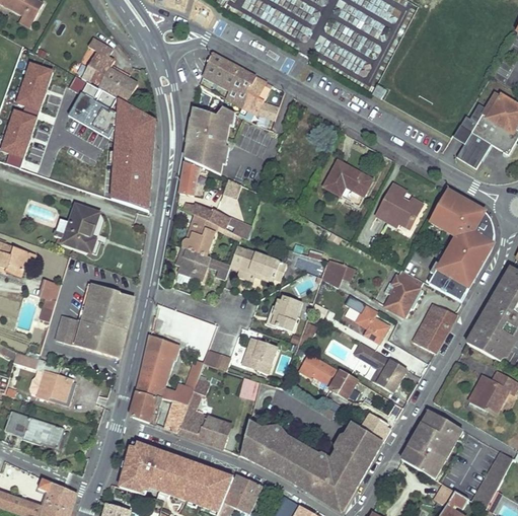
[(0,4),(1,2),(33,20),(45,2),(41,0),(0,0),(0,4)]
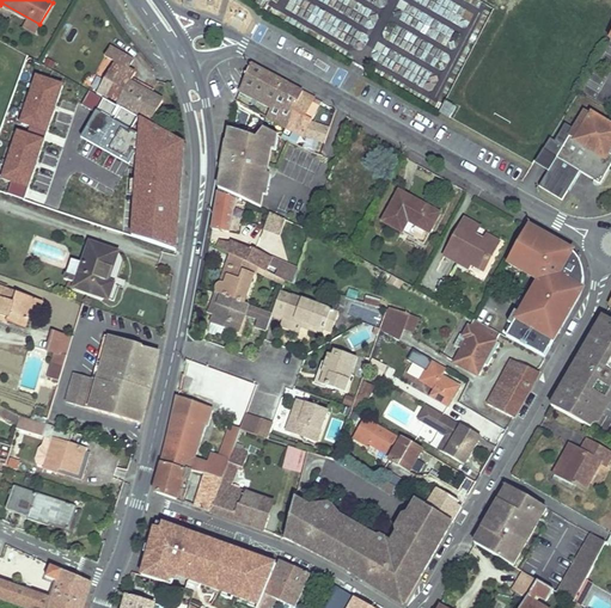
[(151,92),(129,79),(132,75),(135,69),(128,65),(133,56),(109,43),(104,53),(114,59),(98,88),(151,118),(163,98),(151,92)]
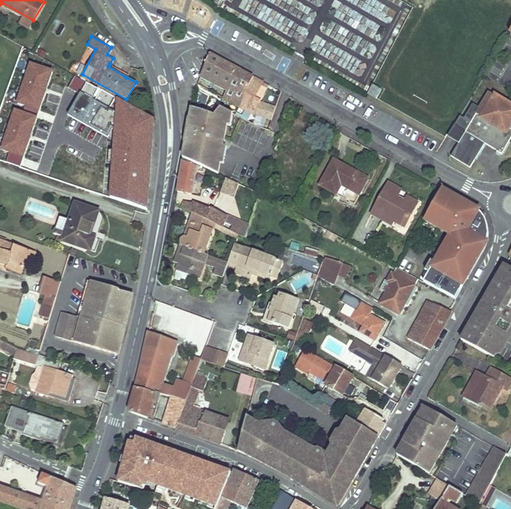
[(262,80),(209,51),(200,73),(225,87),(222,95),(253,112),(254,111),(259,100),(260,98),(254,94),(262,80)]
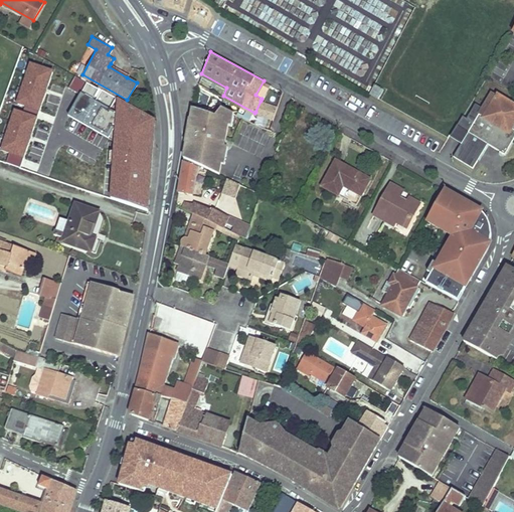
[(127,77),(129,74),(111,63),(109,66),(127,77)]
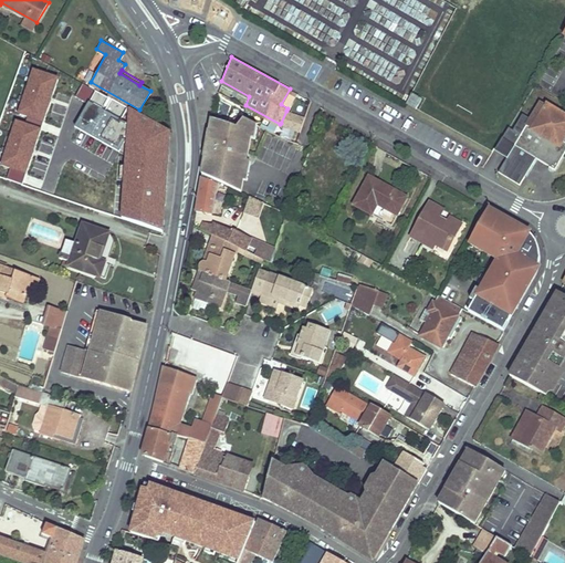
[(170,129),(103,92),(102,94),(69,75),(66,80),(71,82),(60,101),(156,155),(170,129)]
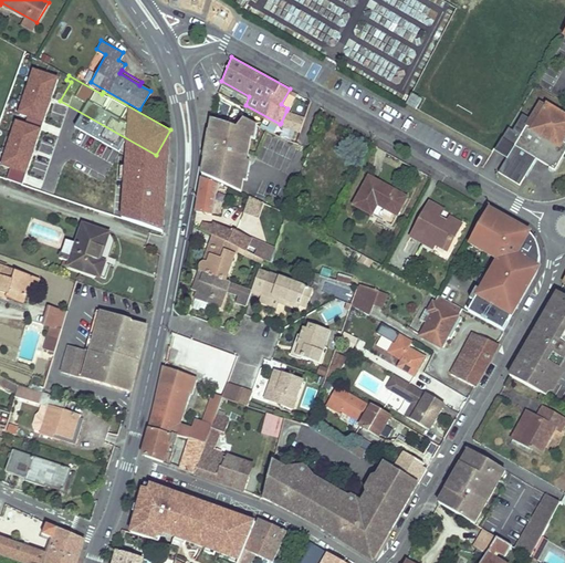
[(416,106),(421,97),(411,91),(406,101),(416,106)]
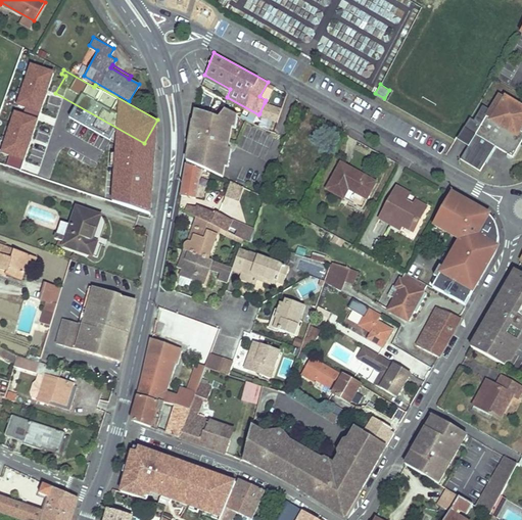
[(521,105),(500,92),(489,108),(482,103),(473,119),(470,115),(458,135),(469,142),(460,156),(479,169),(494,144),(497,139),(510,146),(507,151),(507,152),(512,155),(516,149),(515,149),(521,137),(521,105)]
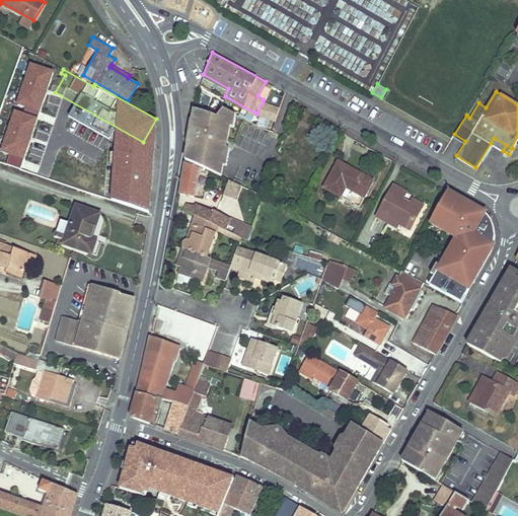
[(257,113),(274,119),(278,106),(263,101),(257,113)]
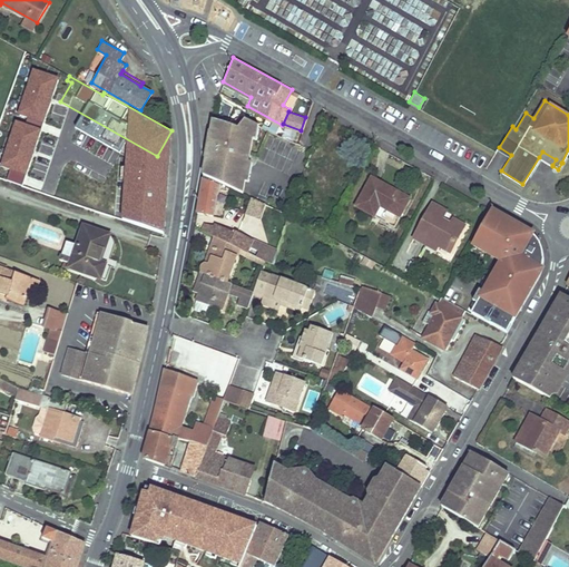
[(248,136),(252,120),(245,117),(238,126),(213,118),(203,173),(227,184),(236,158),(246,160),(252,136),(248,136)]
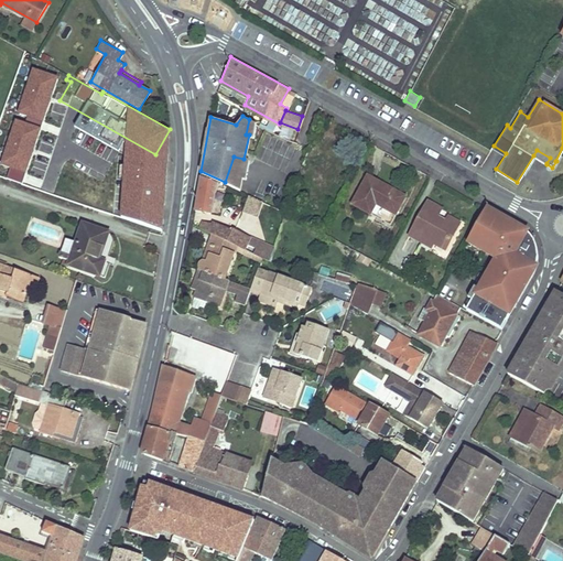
[(252,136),(256,122),(249,119),(246,135),(249,135),(252,136)]
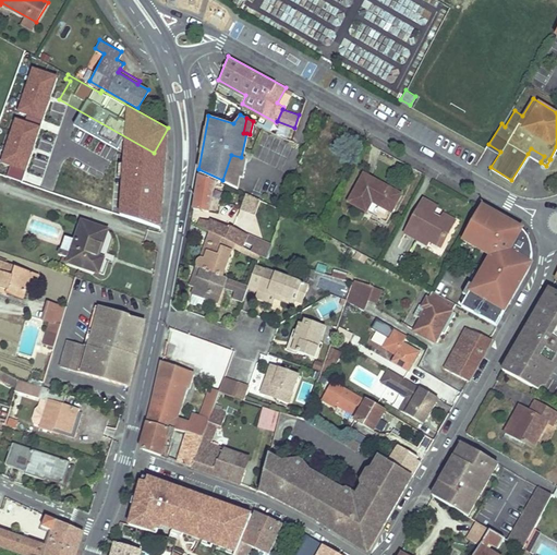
[(544,156),(531,148),(528,154),(541,161),(544,156)]
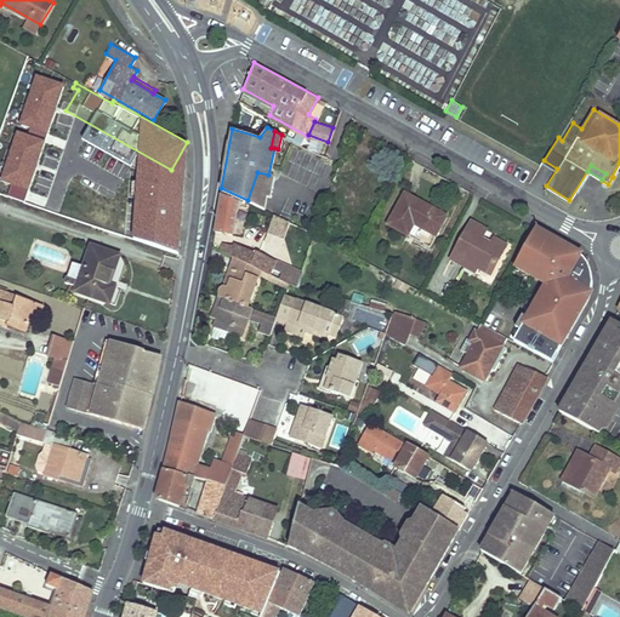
[(376,198),(363,189),(371,173),(368,171),(357,190),(375,201),(376,198)]
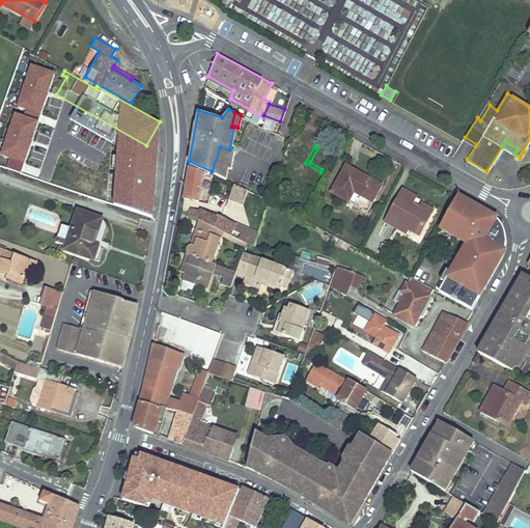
[(224,177),(226,167),(230,168),(233,150),(229,149),(220,147),(212,171),(224,177)]
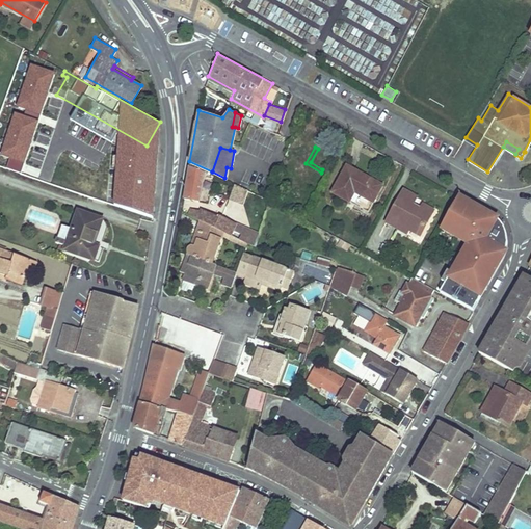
[(62,168),(67,155),(58,152),(57,153),(53,165),(62,168)]
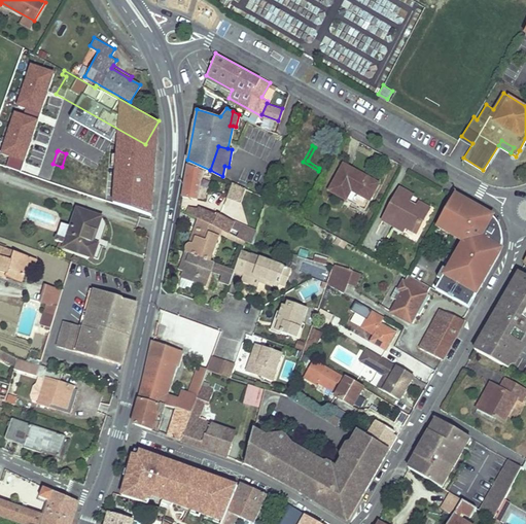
[(378,181),(344,162),(328,188),(345,198),(350,188),(369,199),(378,181)]
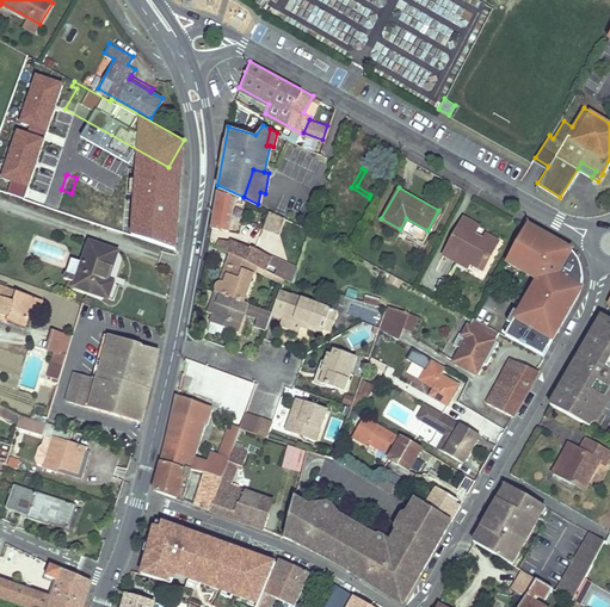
[(228,229),(234,196),(216,189),(210,225),(228,229)]
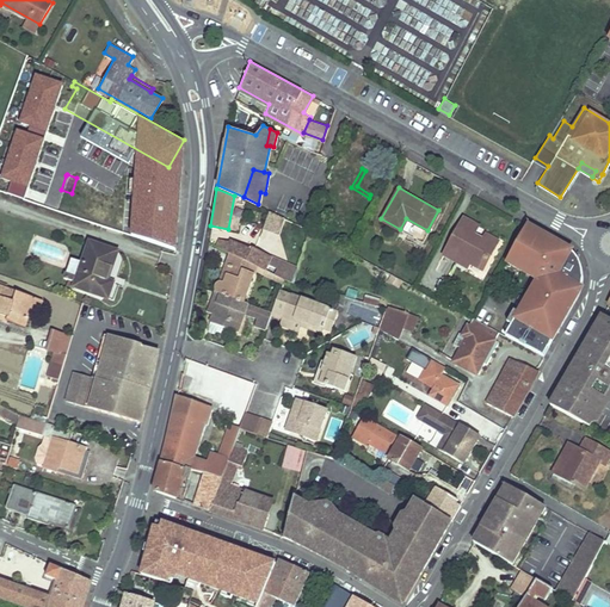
[(266,210),(263,228),(279,231),(284,214),(266,210)]
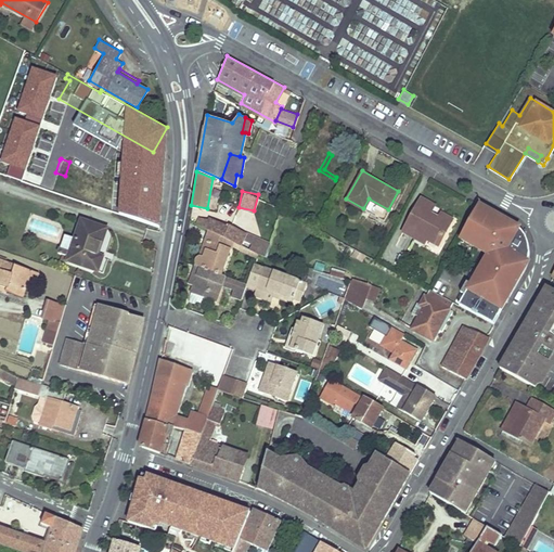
[(443,234),(453,218),(441,210),(438,216),(429,212),(434,203),(421,195),(402,230),(417,239),(420,234),(427,238),(435,243),(441,233),(443,234)]
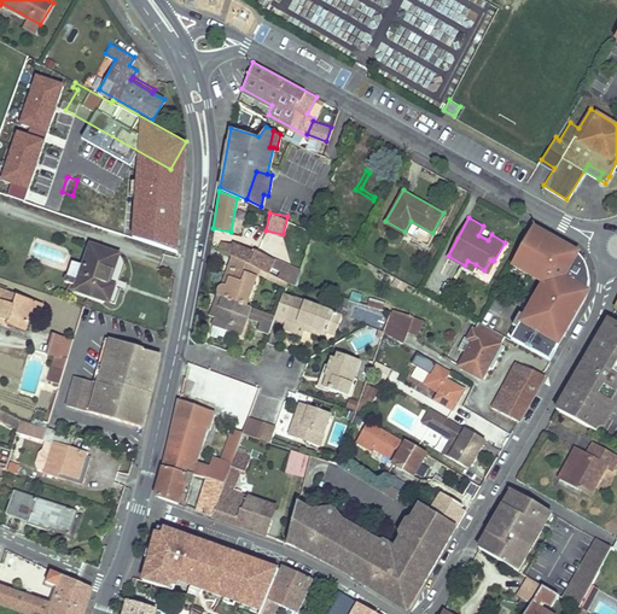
[(548,361),(591,294),(588,291),(588,275),(578,257),(580,253),(531,227),(511,268),(540,285),(510,340),(548,361)]
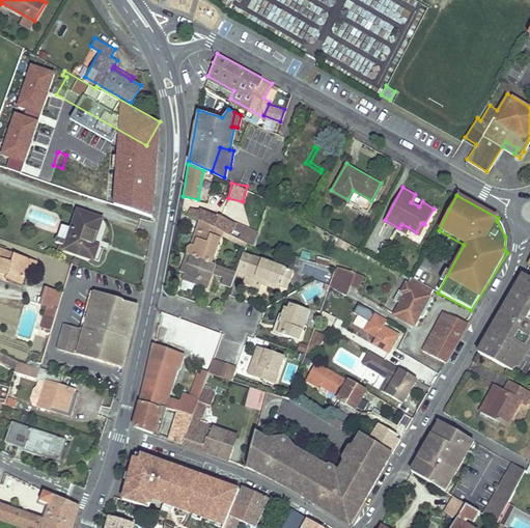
[(234,221),(219,213),(218,215),(199,205),(199,207),(189,205),(186,212),(198,218),(223,229),(229,232),(234,221)]
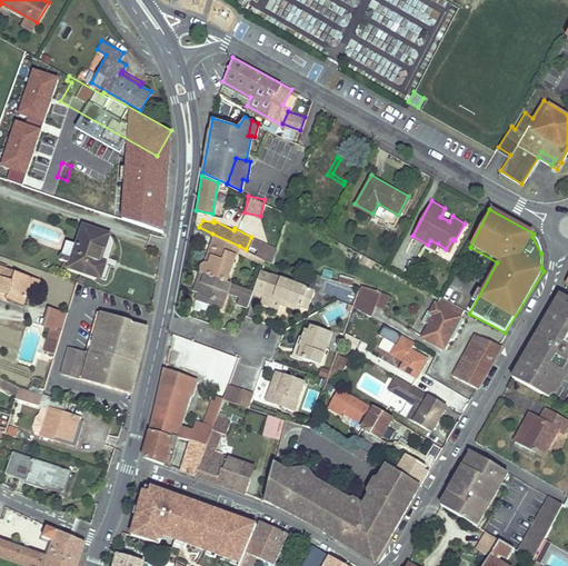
[(209,242),(212,234),(199,227),(193,224),(192,237),(209,242)]
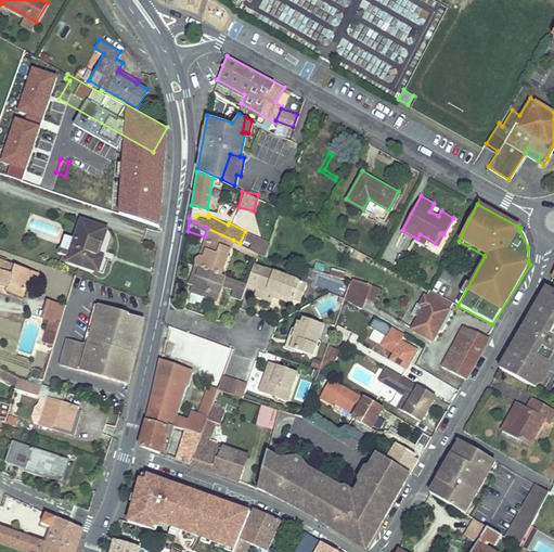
[(97,252),(105,227),(82,219),(68,258),(97,268),(102,254),(97,252)]
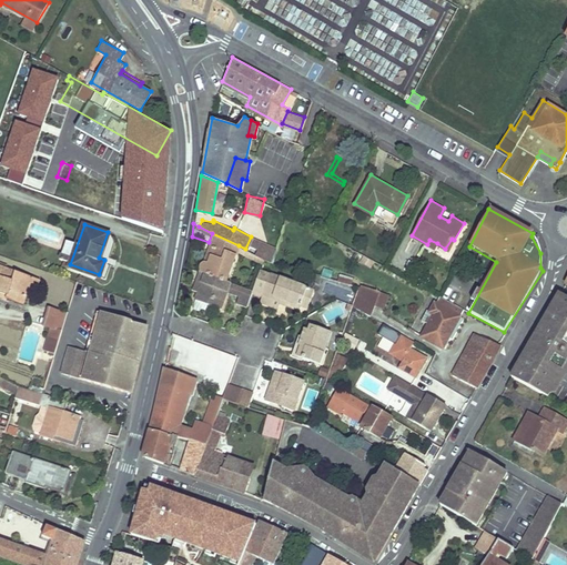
[(226,280),(239,245),(212,233),(209,242),(208,244),(211,245),(212,246),(206,260),(202,259),(199,265),(200,270),(203,271),(226,280)]
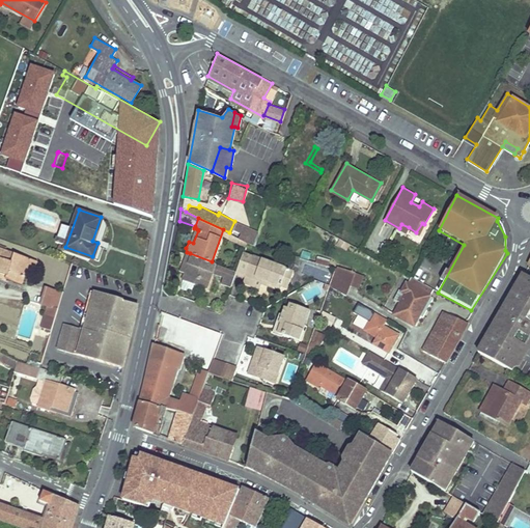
[(255,230),(234,221),(229,232),(247,241),(251,243),(255,230)]
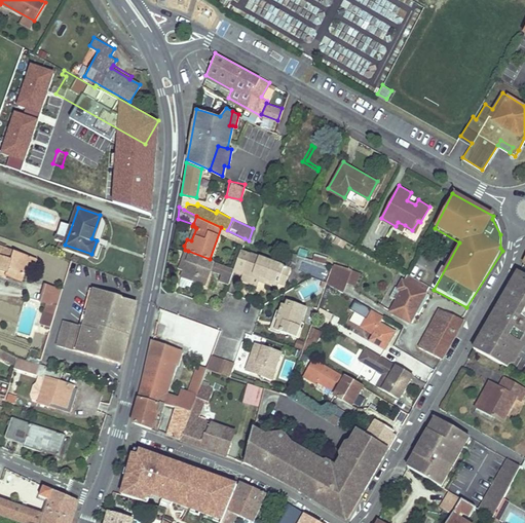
[(191,240),(196,228),(195,227),(192,226),(187,239),(191,240)]
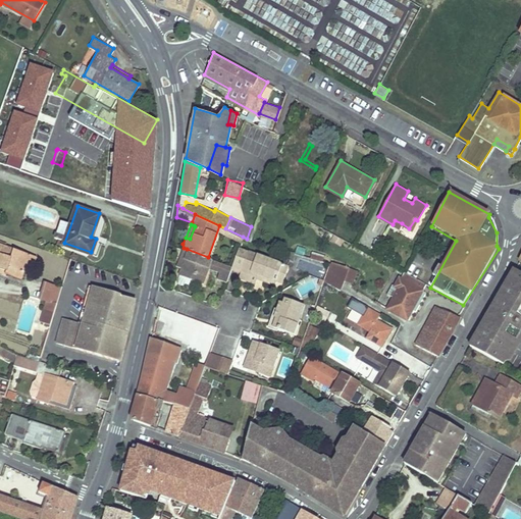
[(23,267),(29,253),(4,245),(0,243),(0,266),(7,269),(6,272),(20,277),(23,267)]
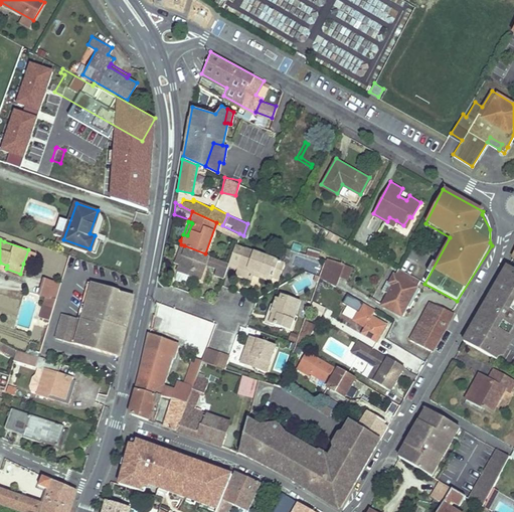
[(273,274),(278,259),(236,242),(229,262),(229,263),(237,266),(252,272),(271,278),(273,274)]
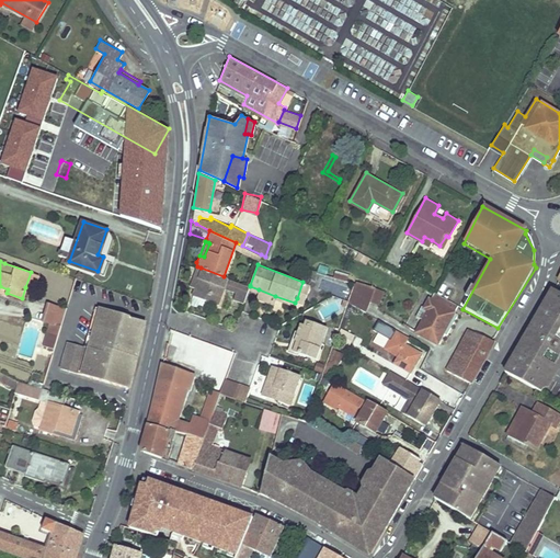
[(195,284),(201,268),(197,266),(196,266),(190,282),(195,284)]
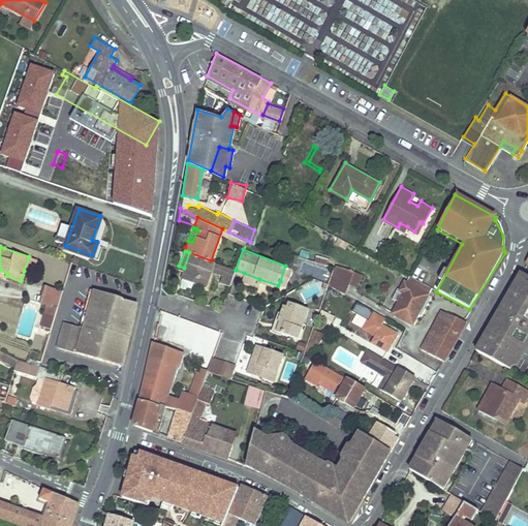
[(327,263),(329,256),(315,252),(313,259),(327,263)]
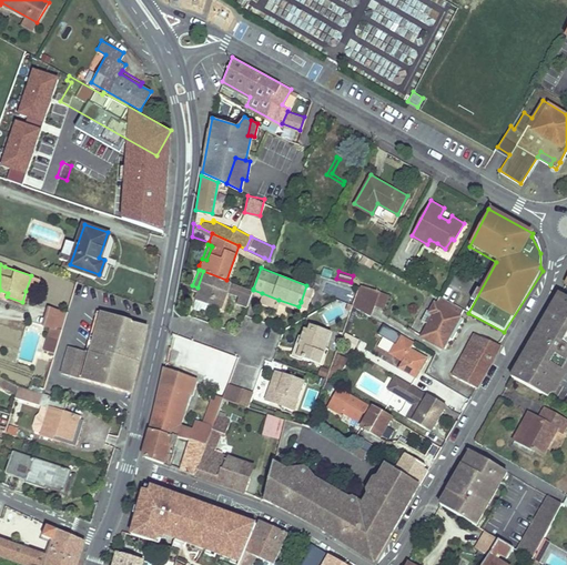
[(33,294),(39,279),(38,279),(32,276),(31,275),(26,291),(33,294)]
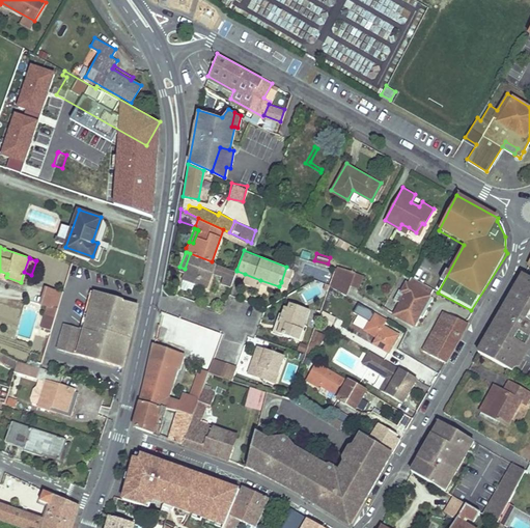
[(353,270),(338,265),(337,268),(352,274),(353,270)]
